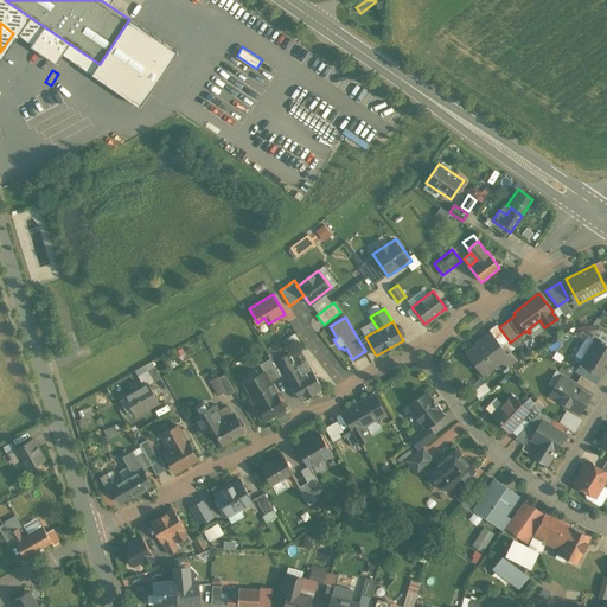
[(499,327),(497,324),(489,330),(490,332),(500,346),(509,340),(499,327)]
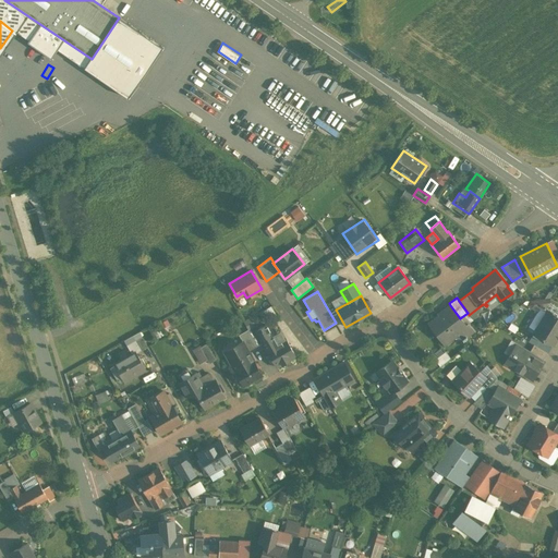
[(337,299),(331,302),(336,310),(341,306),(337,299)]
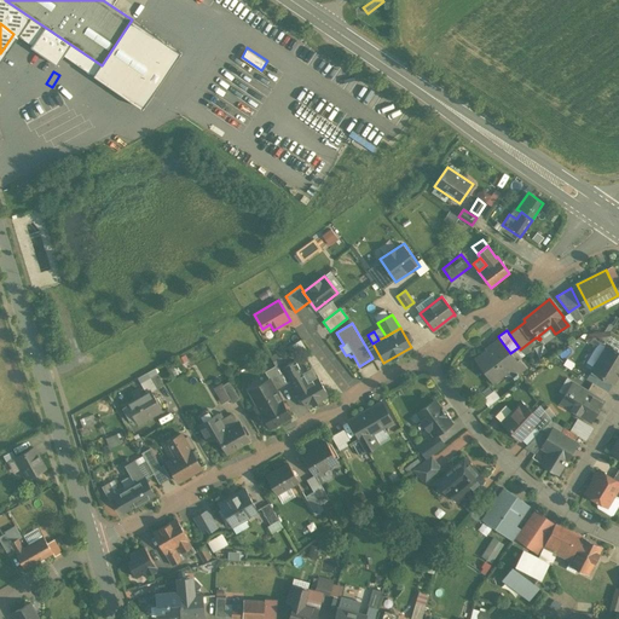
[(618,336),(611,331),(603,343),(606,346),(607,345),(618,352),(618,336)]
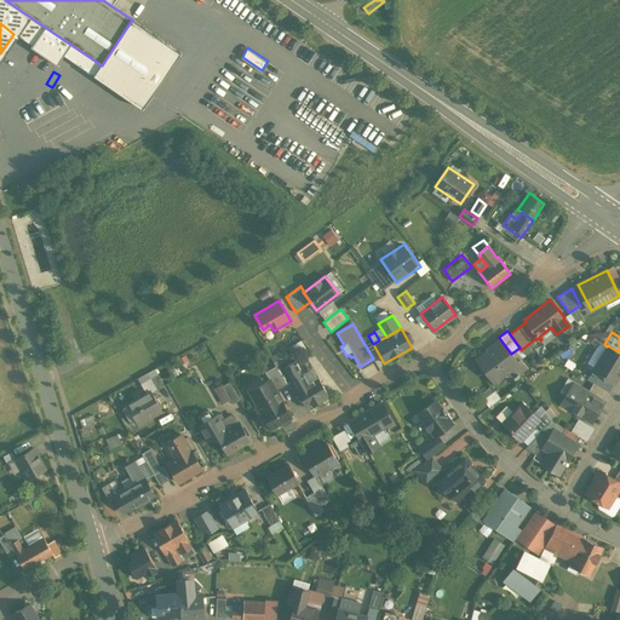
[(298,352),(306,349),(303,339),(293,343),(298,352)]
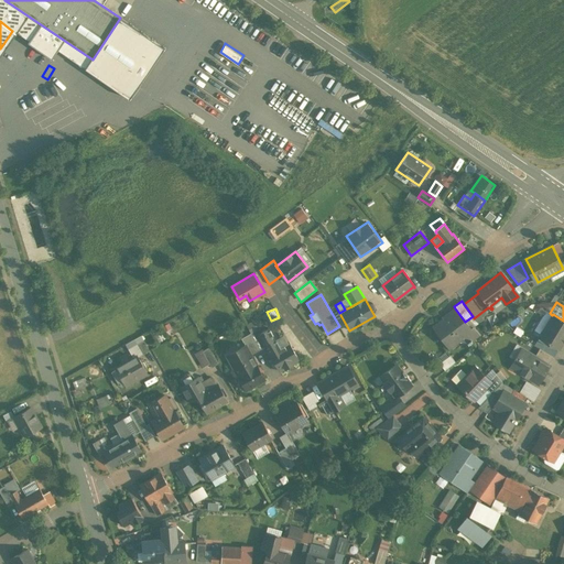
[(455,308),(447,315),(448,316),(434,327),(451,348),(449,346),(465,334),(469,340),(467,343),(468,345),(473,342),(472,342),(479,336),(473,327),(470,328),(465,322),(455,308)]
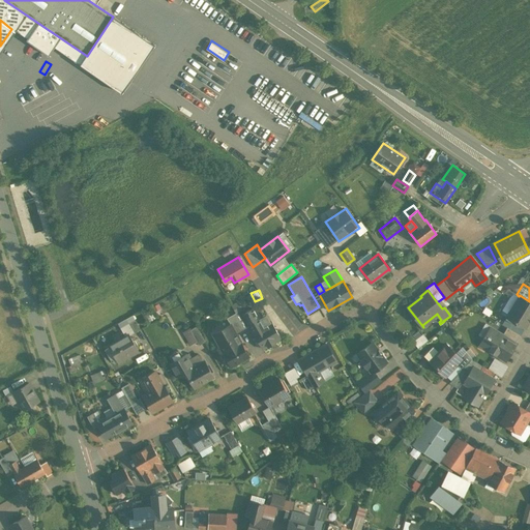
[(529,301),(520,295),(519,296),(506,317),(525,328),(529,319),(529,301)]
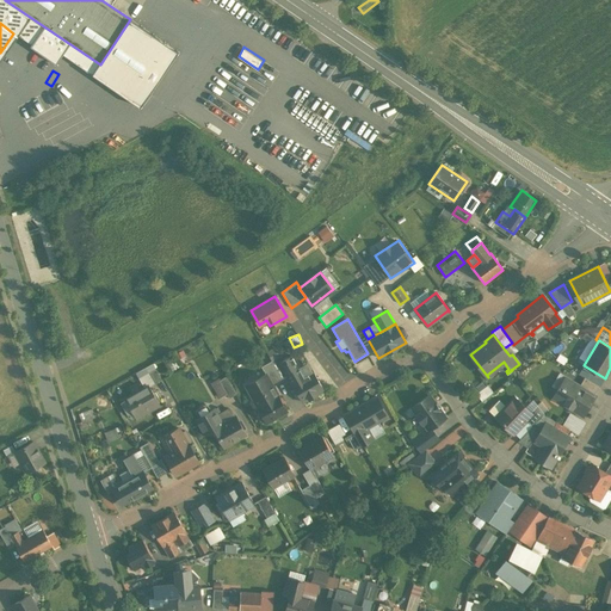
[(294,355),(291,352),(273,363),(282,378),(288,375),(292,383),(303,377),(291,356),(294,355)]
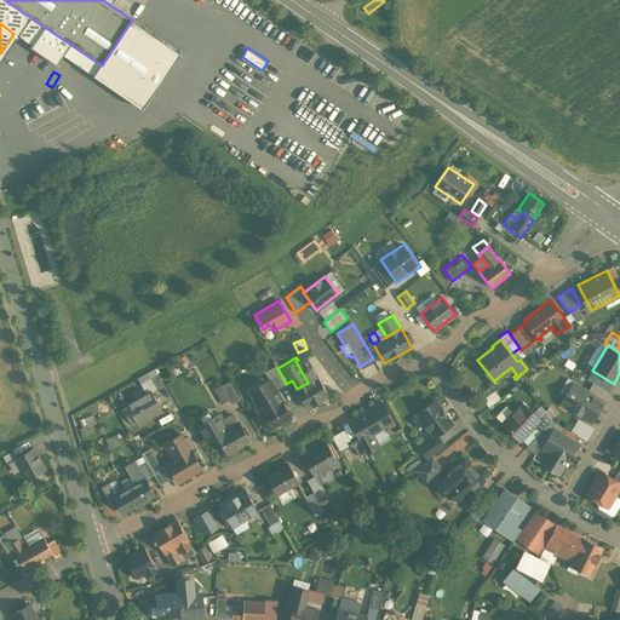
[(277,368),(276,366),(265,372),(269,380),(275,390),(286,384),(277,368)]
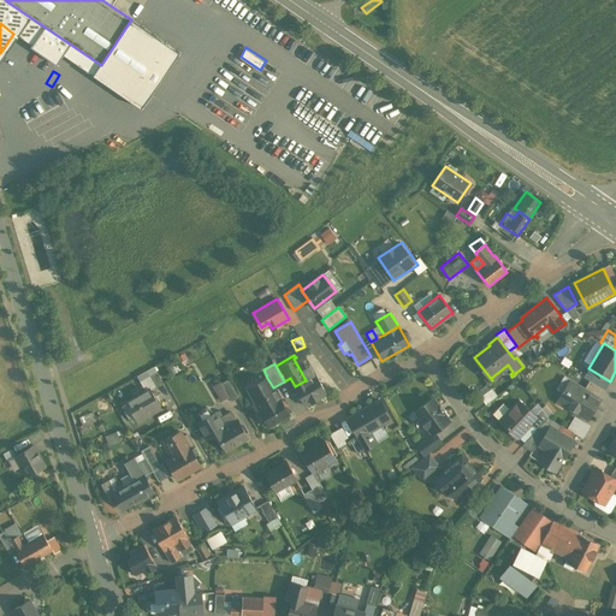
[(163,383),(155,371),(148,374),(155,386),(163,383)]
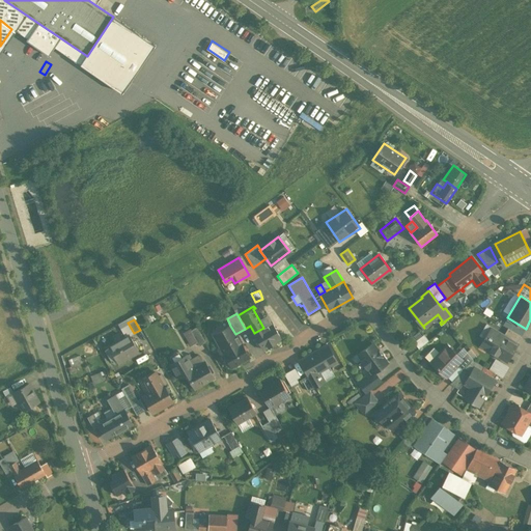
[(254,333),(253,333),(262,350),(281,339),(272,323),(263,328),(254,333)]
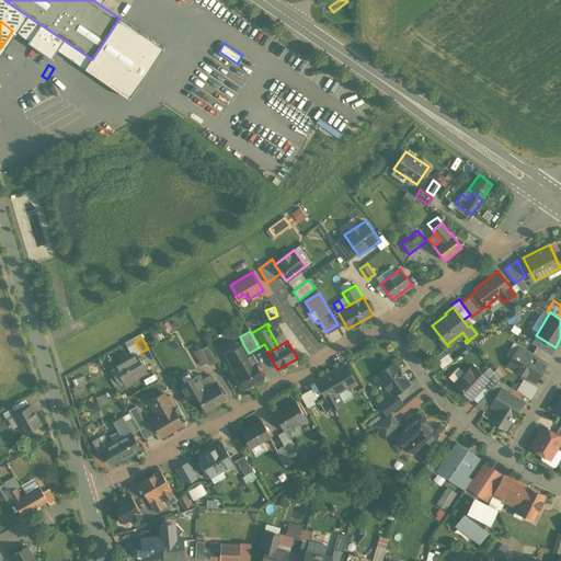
[(550,355),(531,343),(530,344),(536,347),(531,355),(545,363),(550,355)]
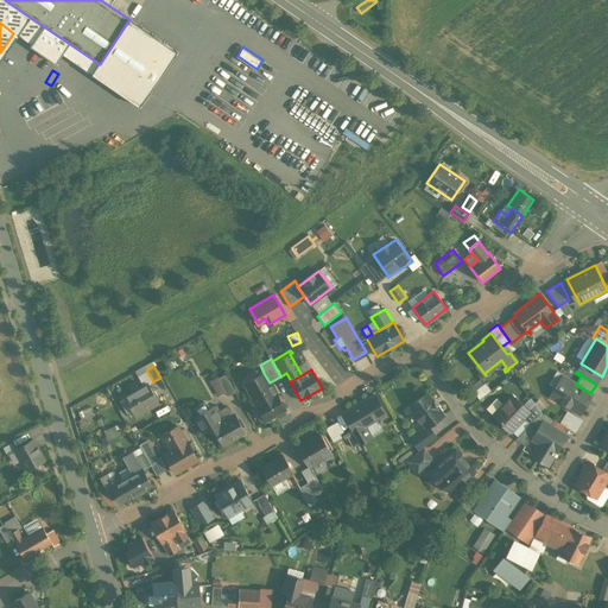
[(270,382),(264,373),(245,384),(257,403),(255,404),(265,420),(285,409),(270,382)]
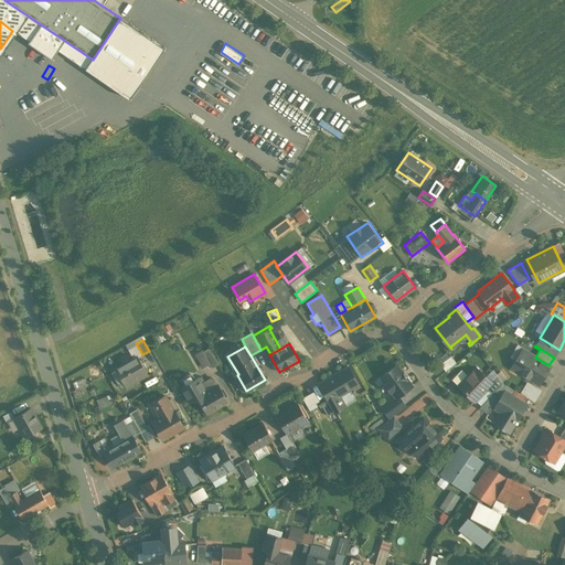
[(219,364),(210,348),(202,352),(212,369),(219,364)]
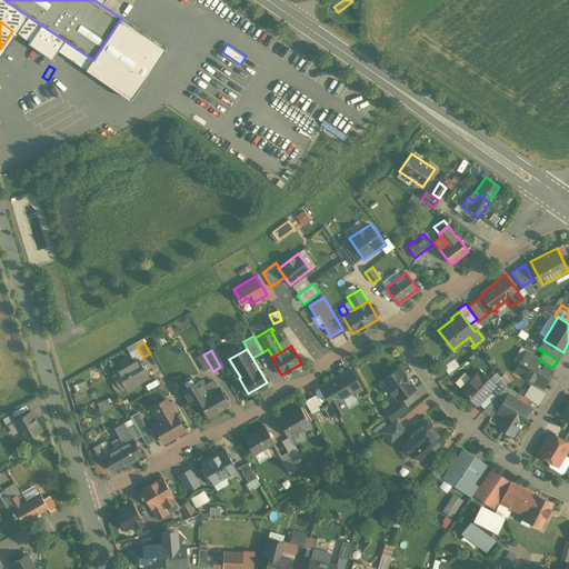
[(539,360),(527,352),(518,368),(525,371),(522,375),(542,387),(553,369),(552,368),(539,360)]
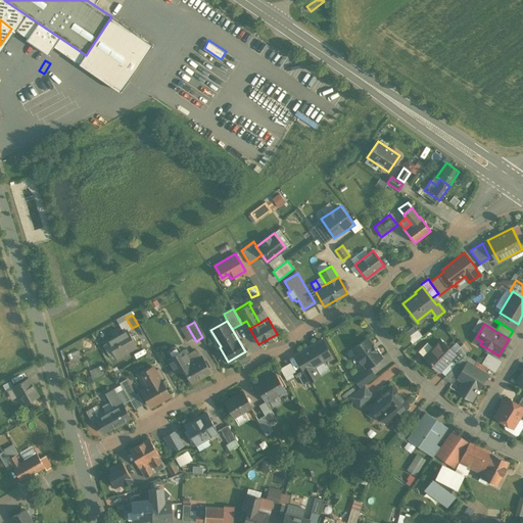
[(127,330),(107,341),(116,358),(126,353),(125,352),(136,345),(127,330)]
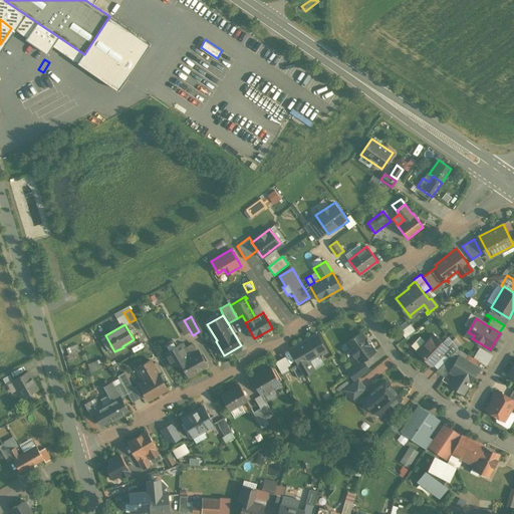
[(411,324),(401,331),(406,337),(415,330),(411,324)]
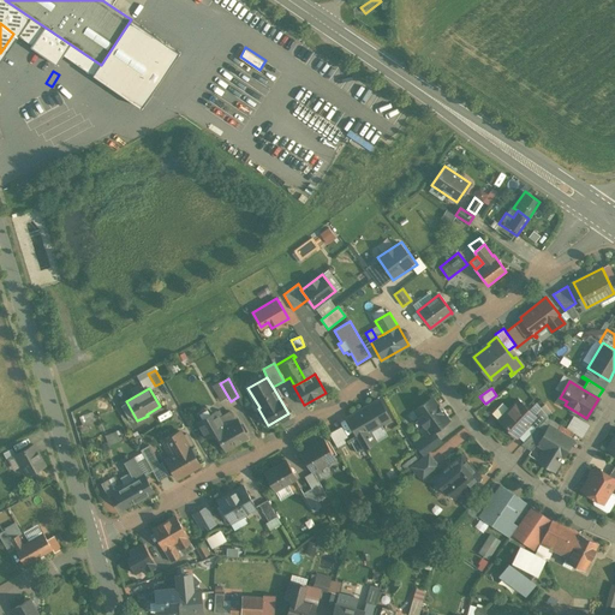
[(378,399),(347,418),(357,435),(358,437),(369,430),(389,418),(378,399)]
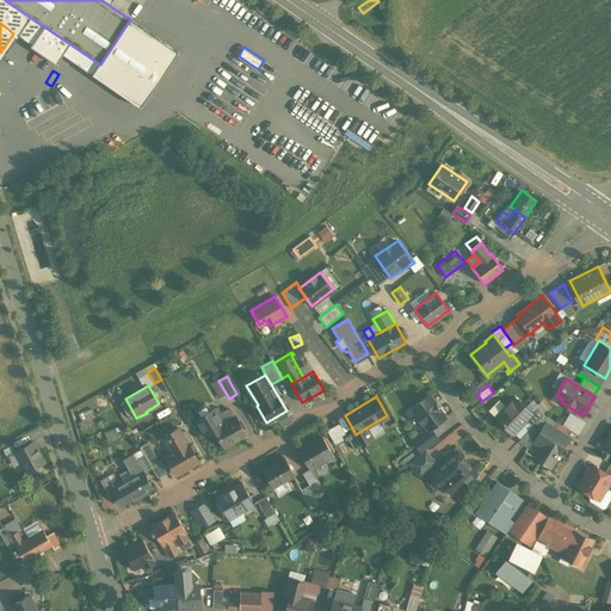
[(430,396),(414,407),(419,413),(417,415),(423,424),(424,423),(429,430),(445,417),(430,396)]
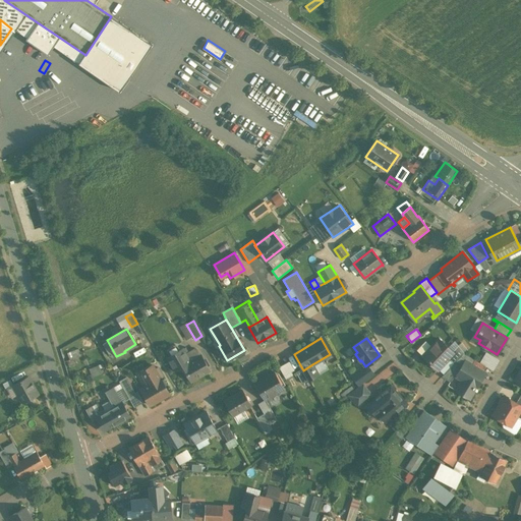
[(439,339),(422,356),(438,369),(448,359),(454,353),(452,351),(439,339)]
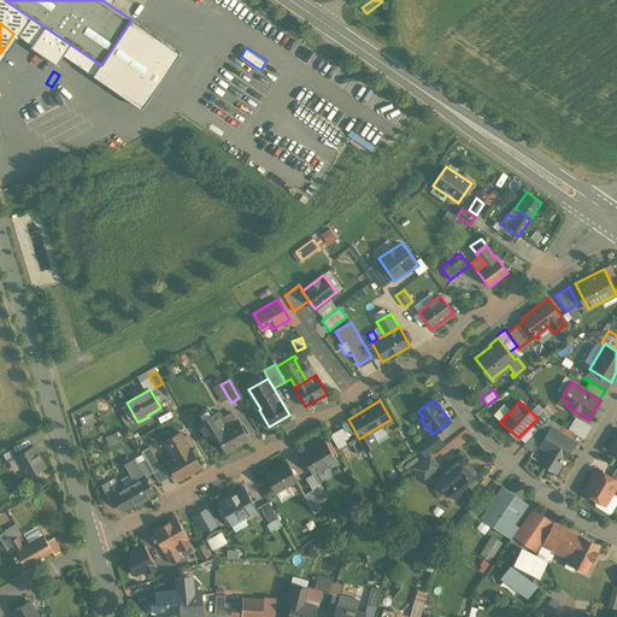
[(535,416),(538,418),(530,425),(538,432),(540,427),(550,418),(542,409),(535,416)]
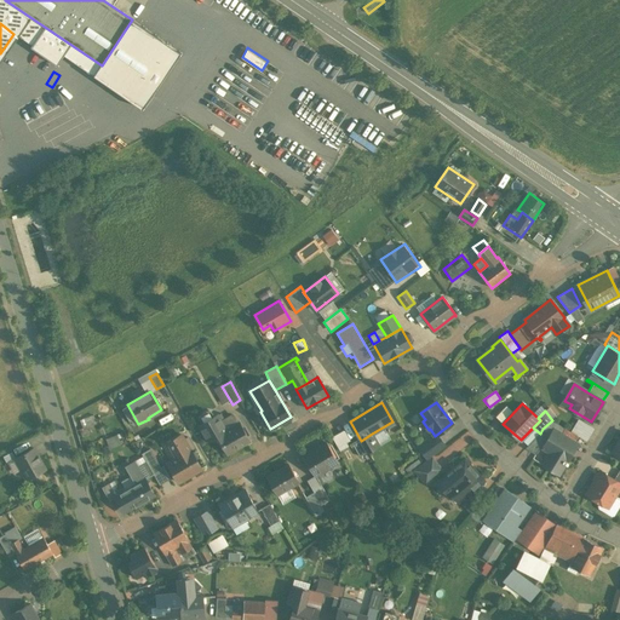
[(239,423),(227,430),(222,422),(224,419),(220,413),(218,415),(218,414),(199,425),(208,441),(217,436),(228,454),(236,448),(248,441),(250,441),(240,422),(239,423)]
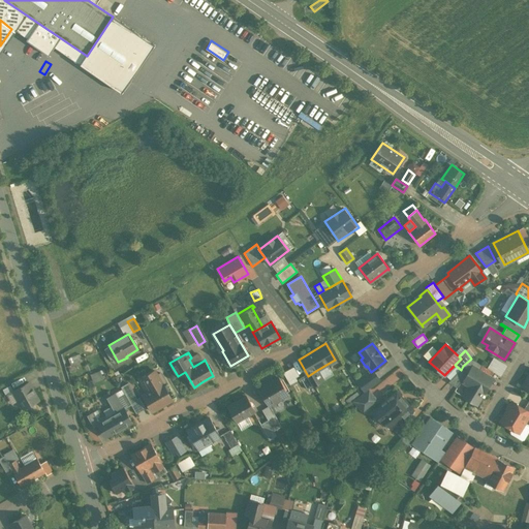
[(200,354),(197,353),(191,358),(189,360),(193,367),(204,361),(200,354)]
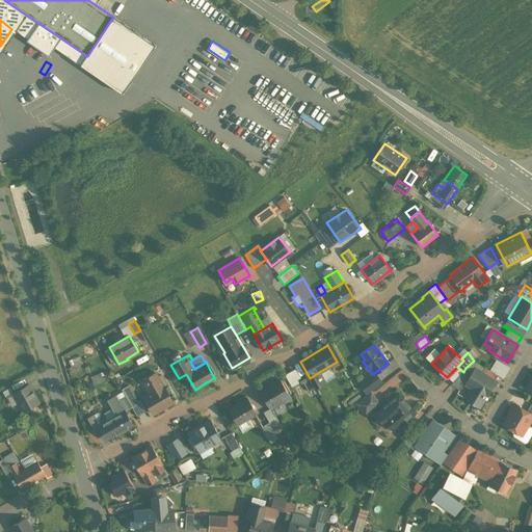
[(80,356),(69,361),(72,368),(83,363),(80,356)]
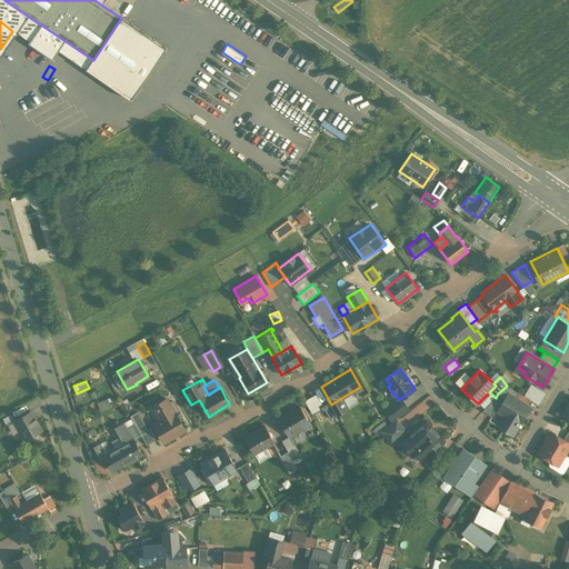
[(531,383),(525,395),(540,402),(546,391),(531,383)]
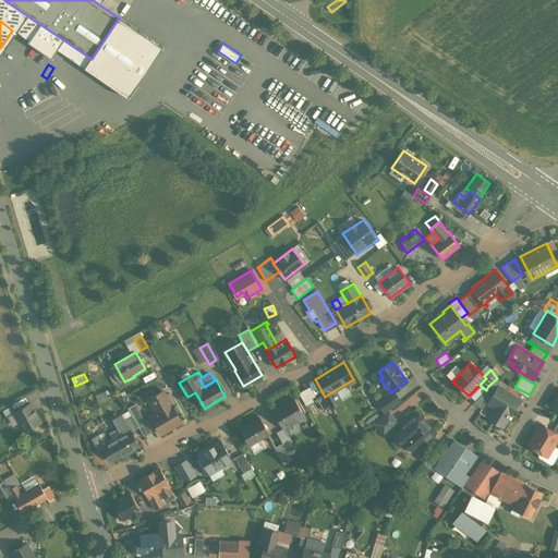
[(486,390),(473,403),(482,409),(486,402),(488,403),(496,390),(488,386),(486,390)]
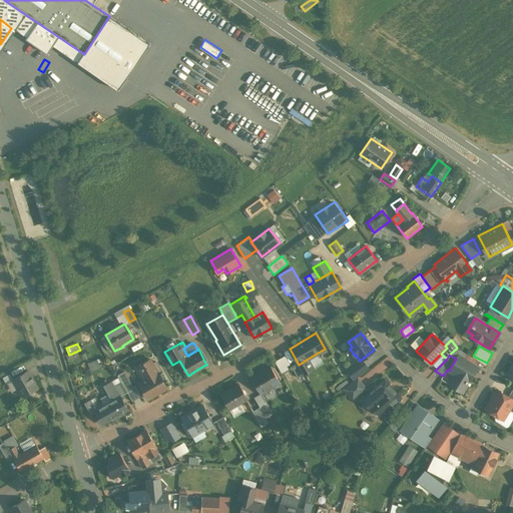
[(478,367),(458,355),(456,359),(449,371),(455,374),(449,384),(462,392),(468,383),(469,384),(470,383),(469,382),(473,375),(472,374),(474,370),(476,370),(478,367)]
